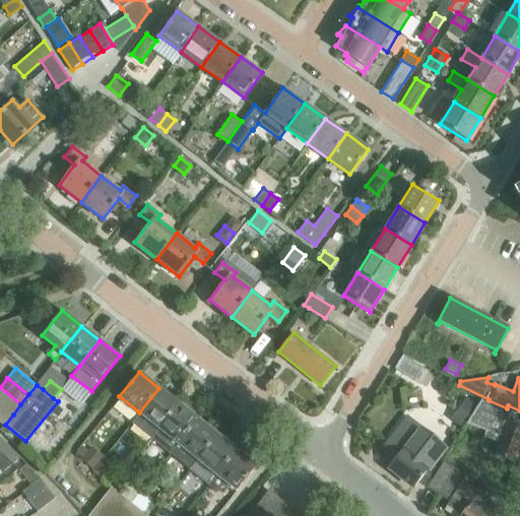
[(0,387),(0,403),(13,414),(20,404),(0,387)]
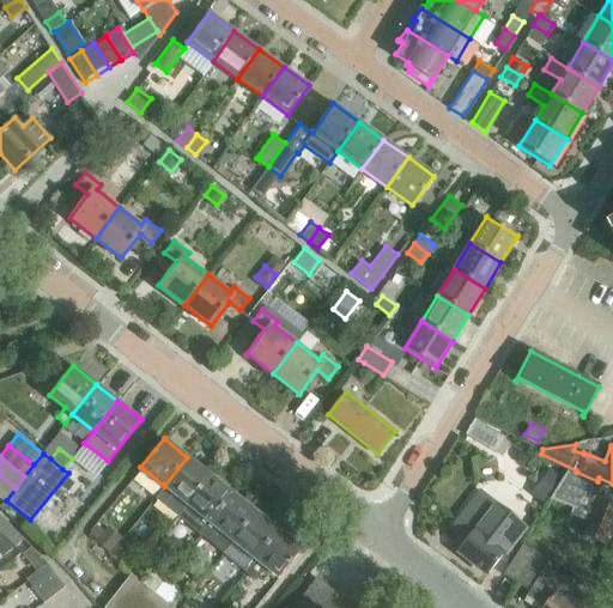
[(187,457),(164,486),(155,497),(177,515),(210,475),(187,457)]
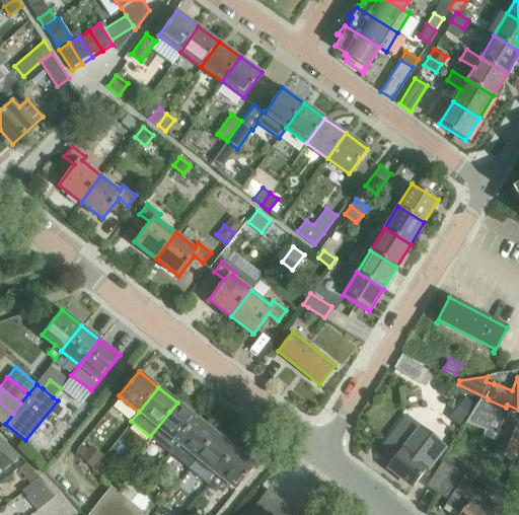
[(465,396),(450,416),(460,425),(475,405),(465,396)]
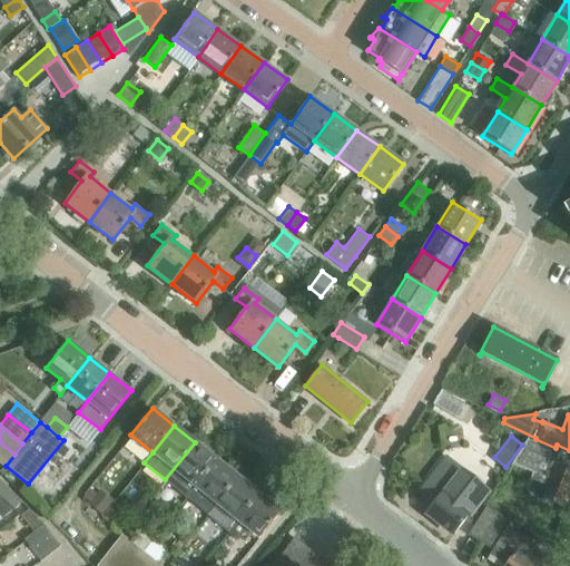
[(527,439),(526,441),(512,464),(550,477),(542,497),(564,506),(569,490),(569,467),(556,461),(559,451),(527,439)]
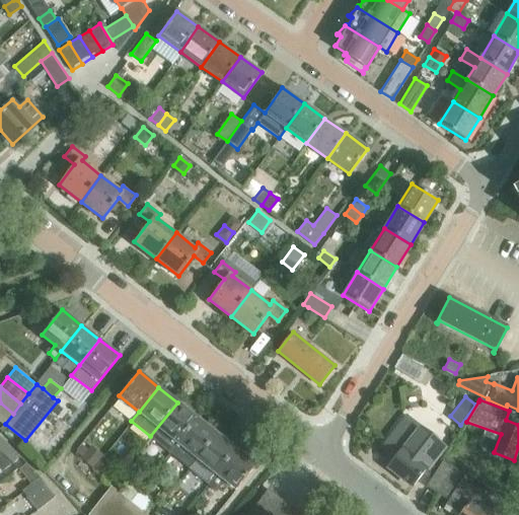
[(13,414),(0,402),(0,420),(5,424),(13,414)]
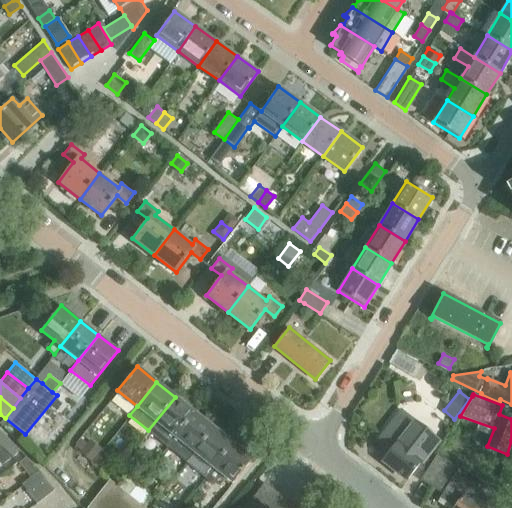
[(175,397),(148,430),(166,445),(174,436),(175,436),(194,412),(175,397)]
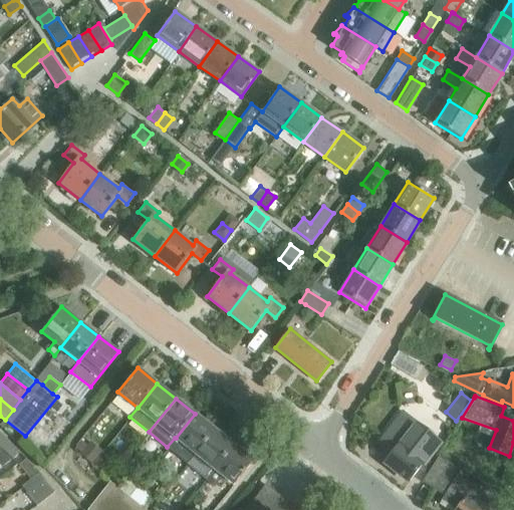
[(392,454),(384,462),(409,481),(440,441),(403,410),(376,443),(392,454)]
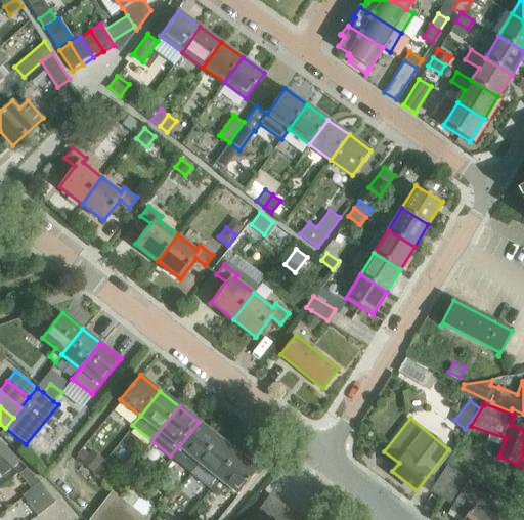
[(179,446),(173,453),(174,456),(174,459),(187,470),(191,469),(198,462),(199,462),(218,437),(199,422),(179,446)]
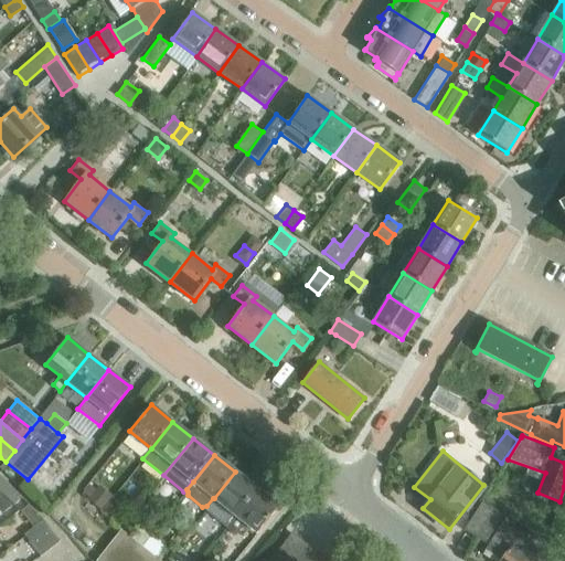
[(235,472),(214,498),(214,499),(206,509),(225,525),(234,515),(235,516),(256,488),(235,472)]
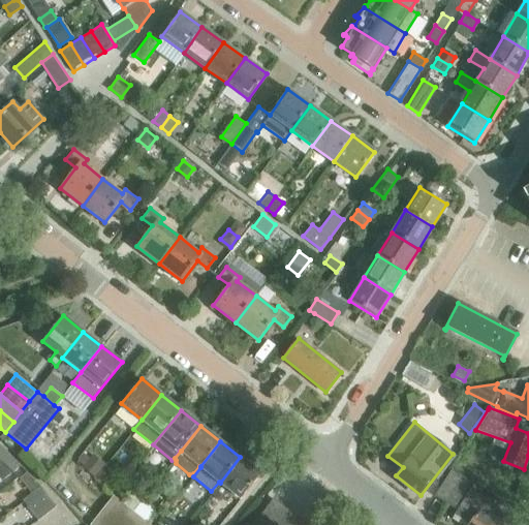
[(0,459),(3,462),(10,455),(0,444),(0,459)]
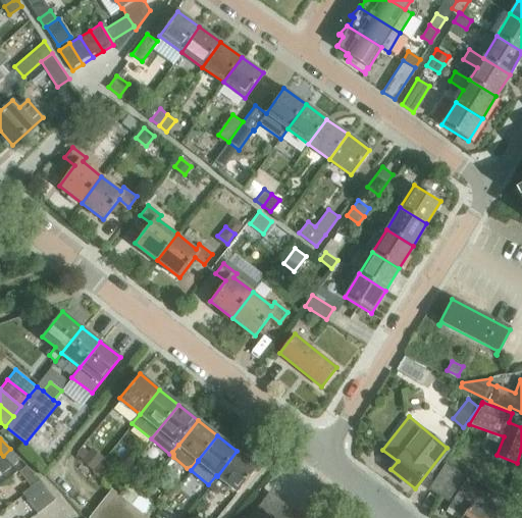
[(10,449),(3,456),(12,465),(13,466),(20,459),(10,449)]
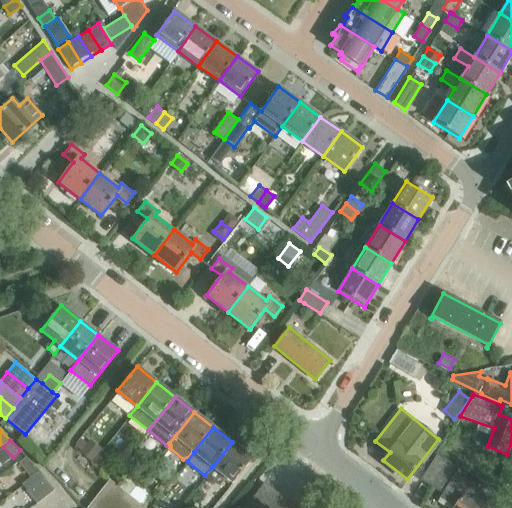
[(81,450),(80,451),(92,461),(99,452),(88,442),(81,450)]
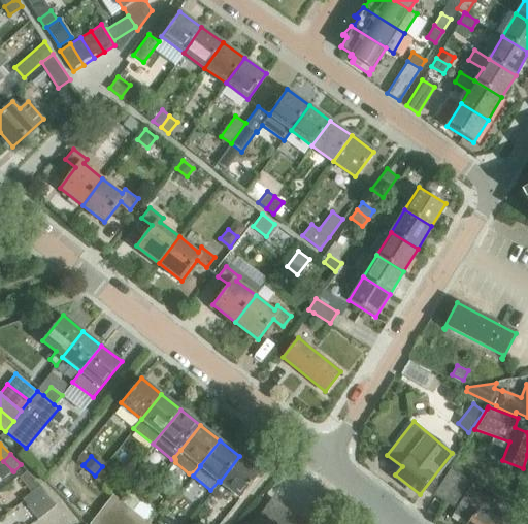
[(239,456),(220,482),(211,492),(220,498),(228,488),(239,497),(260,472),(239,456)]
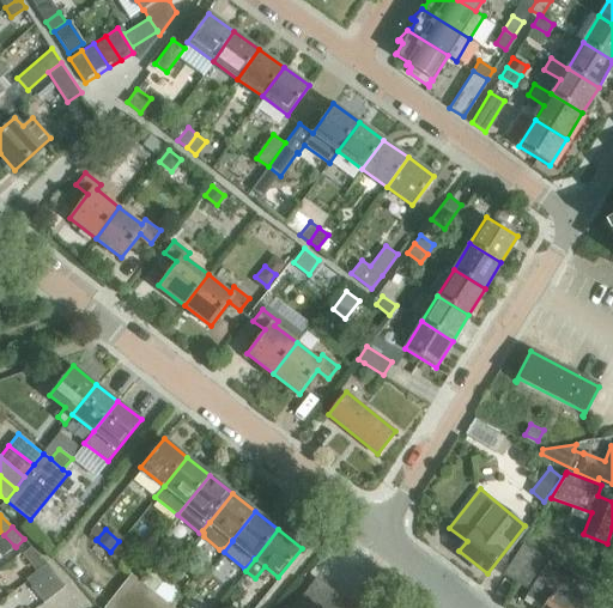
[(4,535),(0,536),(0,552),(2,555),(14,546),(4,535)]
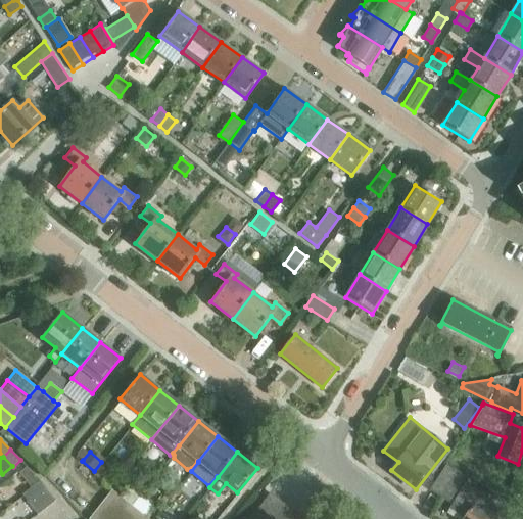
[(102,463),(94,473),(104,482),(108,477),(108,468),(102,463)]
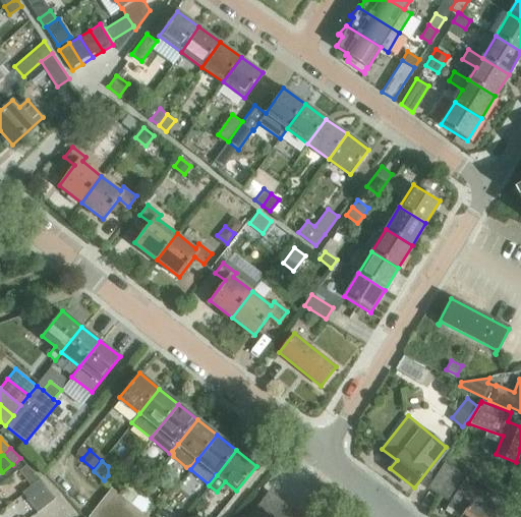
[(427,487),(440,495),(455,468),(444,461),(427,487)]
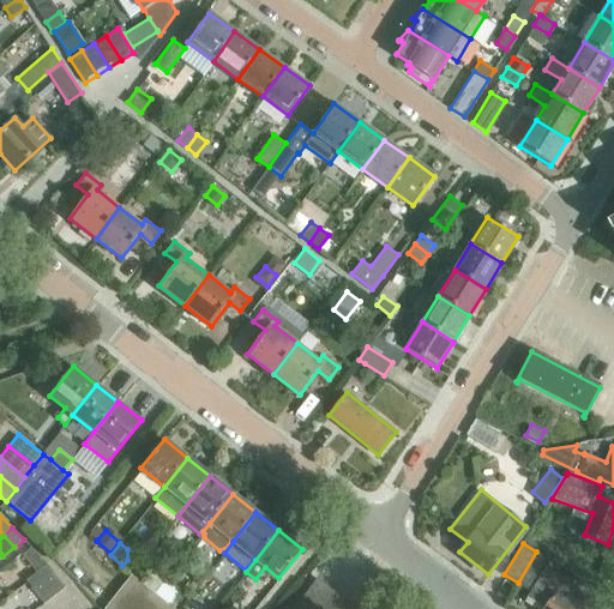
[(536,552),(518,583),(531,591),(545,568),(551,560),(536,552)]
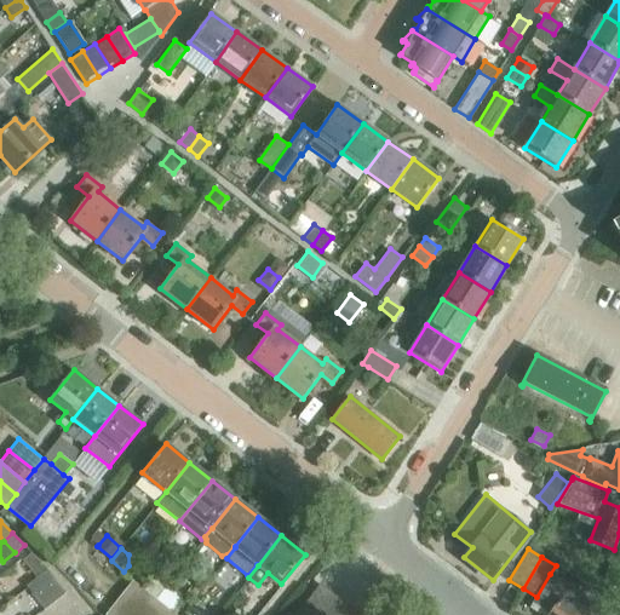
[(49,569),(38,578),(56,601),(67,593),(49,569)]
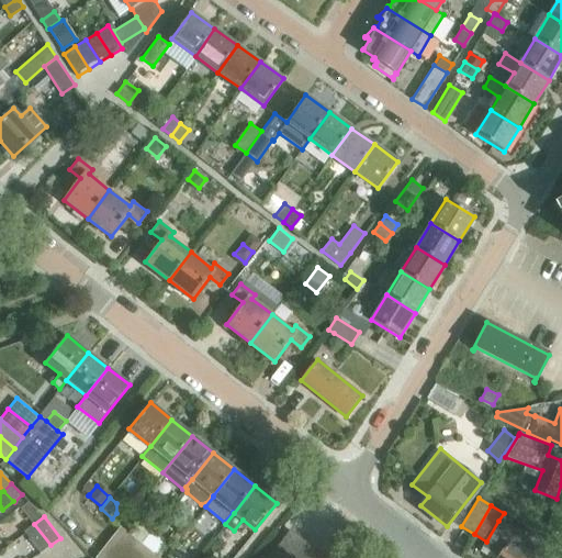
[(498,521),(486,542),(483,547),(498,556),(515,531),(498,521)]
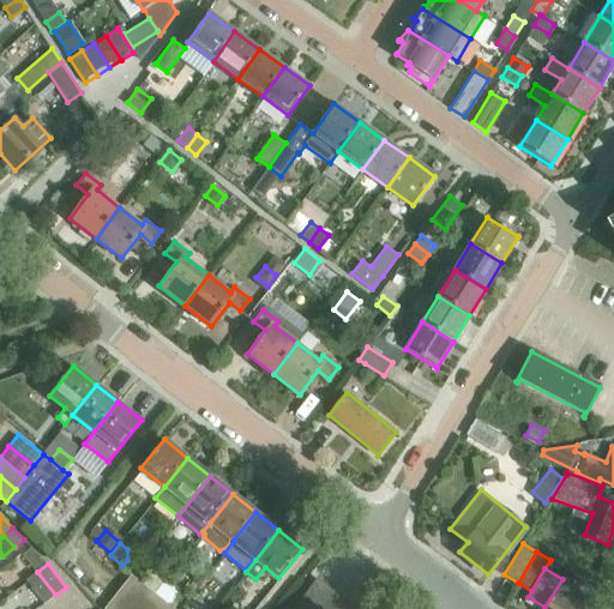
[(55,595),(37,572),(26,579),(44,603),(55,595)]
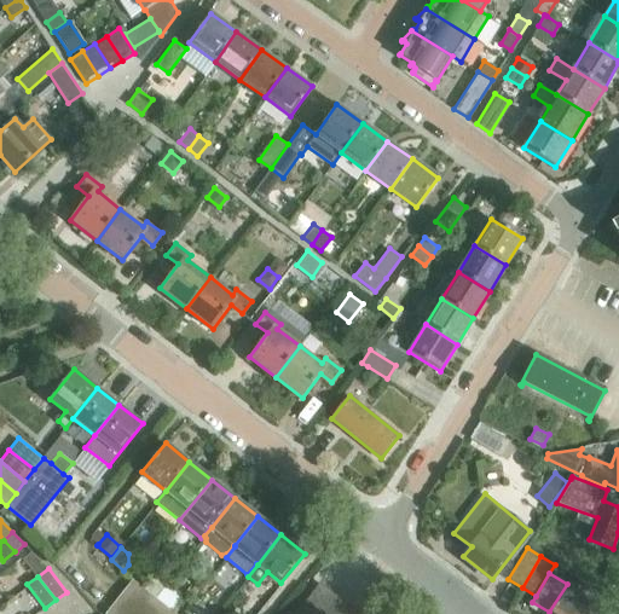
[(132,578),(123,590),(146,608),(156,597),(132,578)]
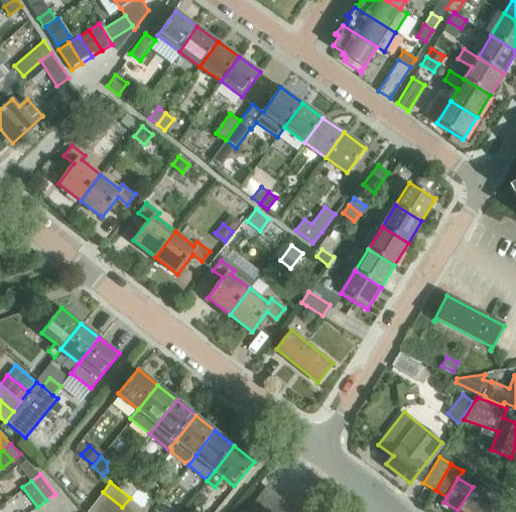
[(301,511),(267,486),(247,511),(301,511)]
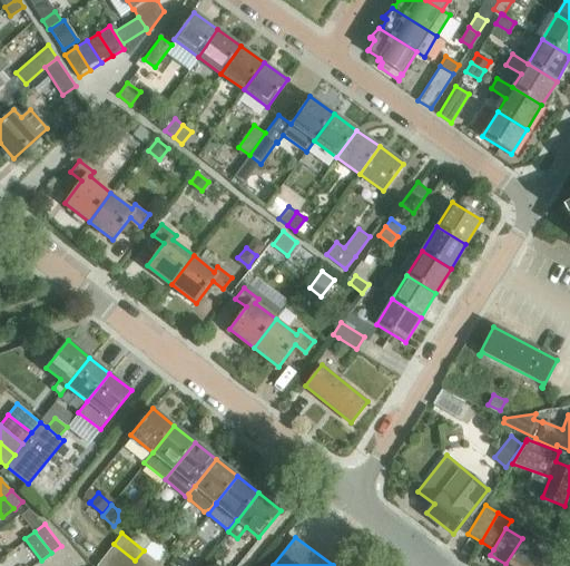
[(522,538),(505,564),(503,565),(553,565),(557,562),(522,538)]
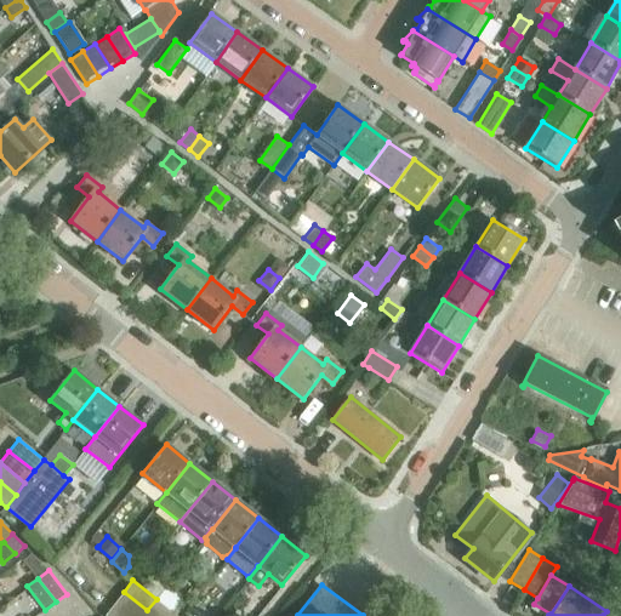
[(124,592),(114,603),(130,615),(142,615),(147,610),(124,592)]
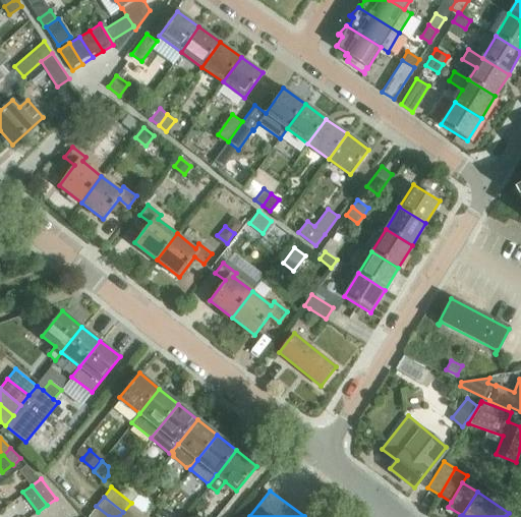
[(150,516),(131,503),(123,512),(129,516),(150,516)]
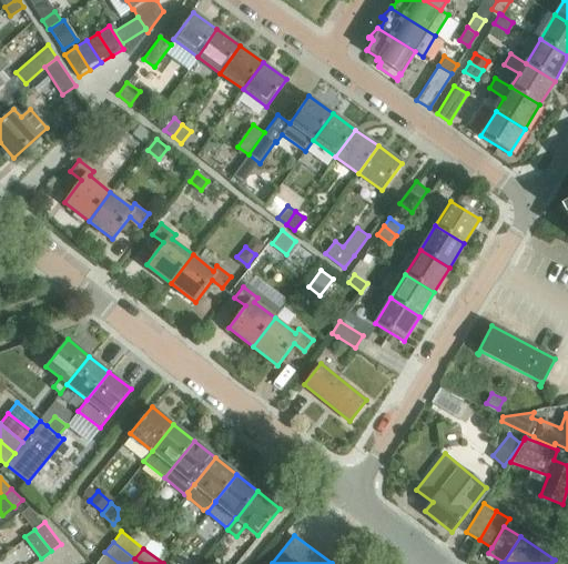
[(119,563),(104,552),(97,563),(98,563),(119,563)]
